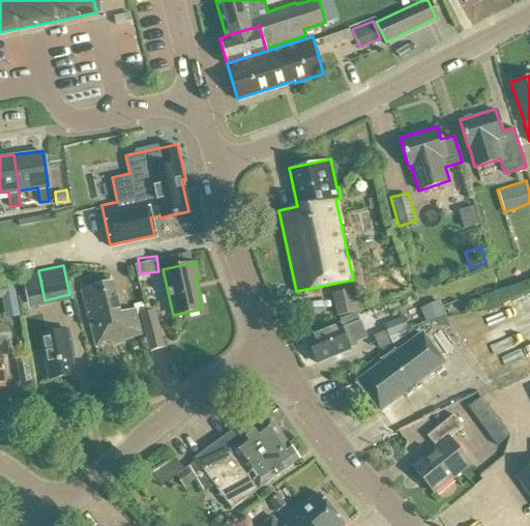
[(13,276),(0,279),(0,293),(16,291),(13,276)]
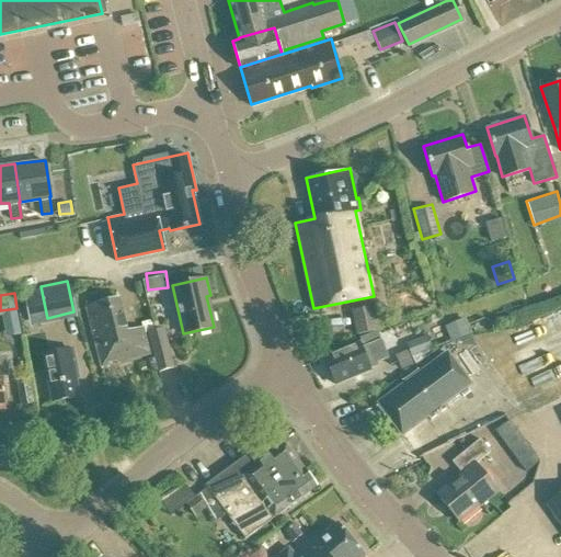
[(100,365),(147,353),(140,326),(125,330),(116,297),(84,306),(100,365)]
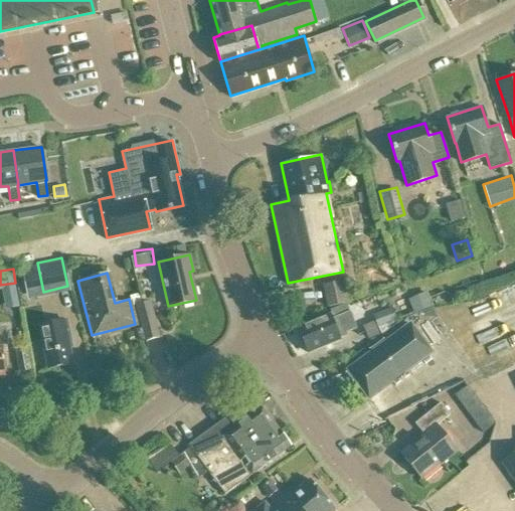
[(342,273),(324,277),(325,282),(322,282),(327,305),(329,304),(332,314),(348,309),(346,301),(350,300),(347,288),(349,287),(347,277),(343,278),(342,273)]
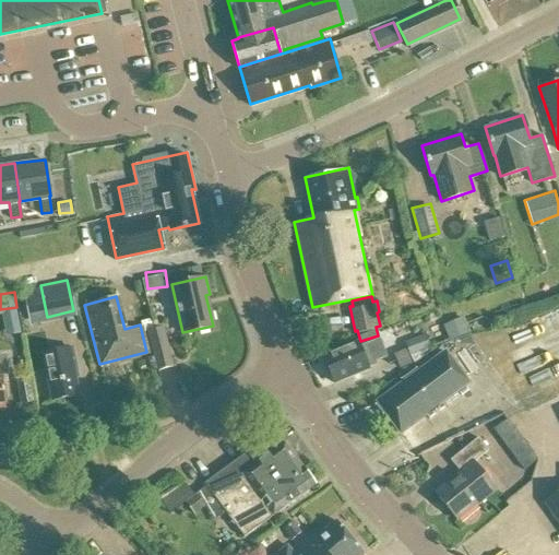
[(463,317),(444,325),(450,338),(468,330),(463,317)]
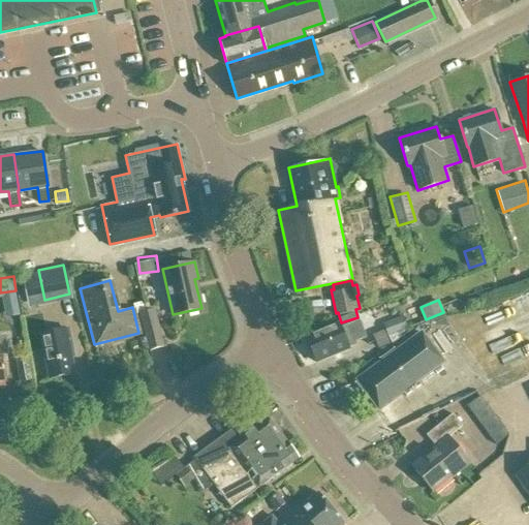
[(156,314),(161,313),(159,306),(154,307),(154,306),(137,310),(148,347),(163,343),(156,314)]
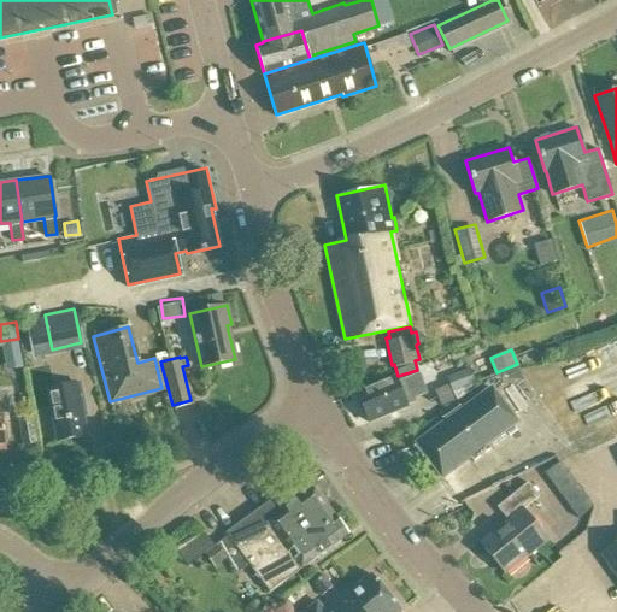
[(452,390),(474,382),(469,368),(446,376),(452,390)]
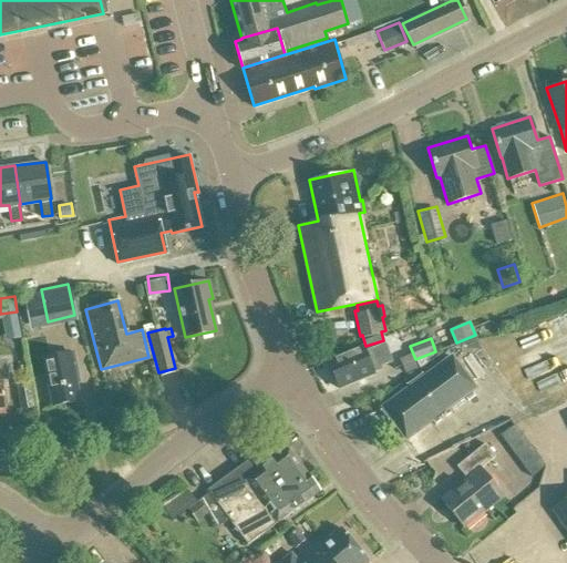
[(372,368),(392,360),(384,341),(364,349),(362,346),(327,360),(332,371),(330,375),(333,382),(337,384),(338,387),(373,372),(372,368)]
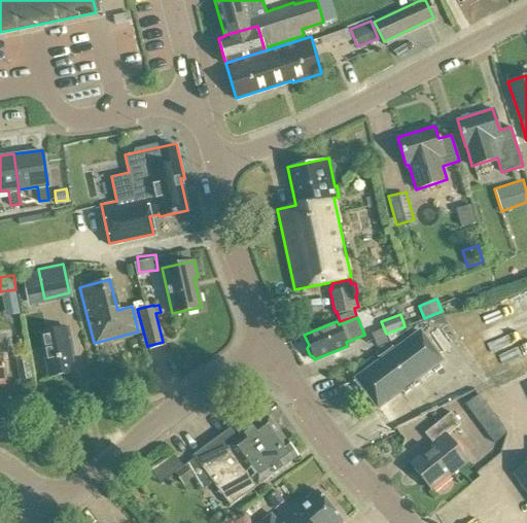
[(47,376),(73,371),(70,354),(72,354),(67,327),(39,333),(47,376)]
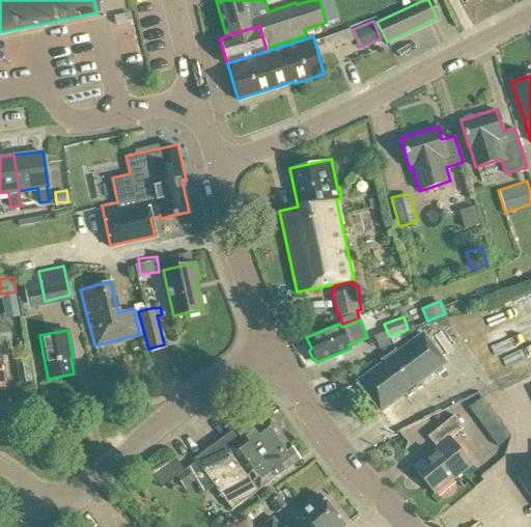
[(374,334),(380,348),(391,343),(386,330),(374,334)]
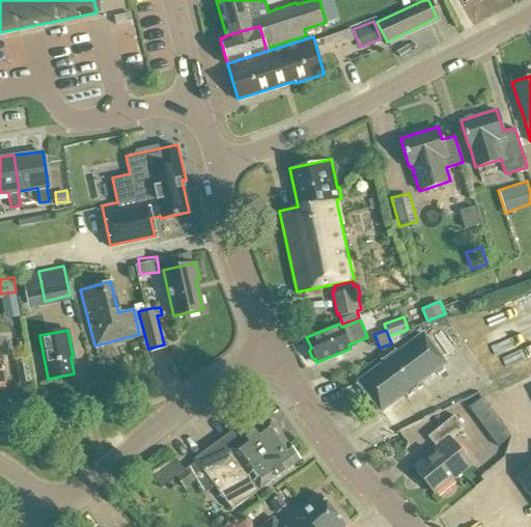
[(379,358),(382,362),(355,382),(363,393),(366,390),(380,409),(404,391),(424,418),(442,409),(422,383),(420,380),(444,361),(422,331),(397,351),(394,347),(379,358)]
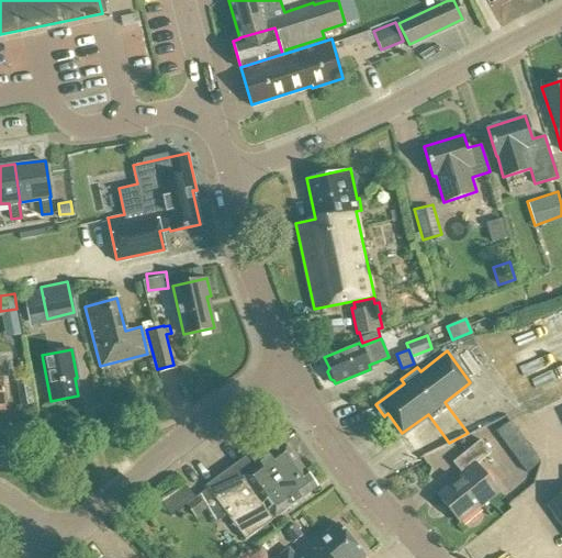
[(30,377),(15,380),(18,389),(32,387),(30,377)]
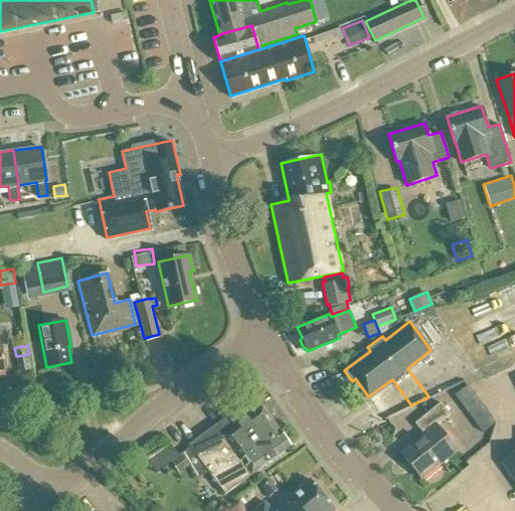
[(467,384),(454,393),(462,402),(474,393),(467,384)]
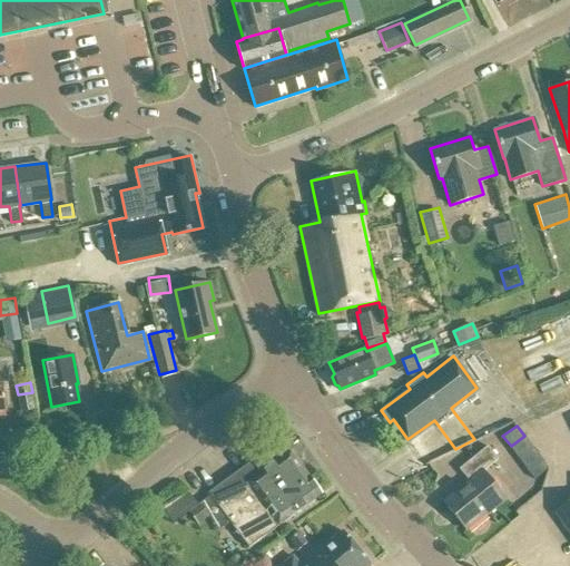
[(465,527),(504,496),(482,468),(497,457),(487,443),(459,467),(469,479),(443,499),(465,527)]
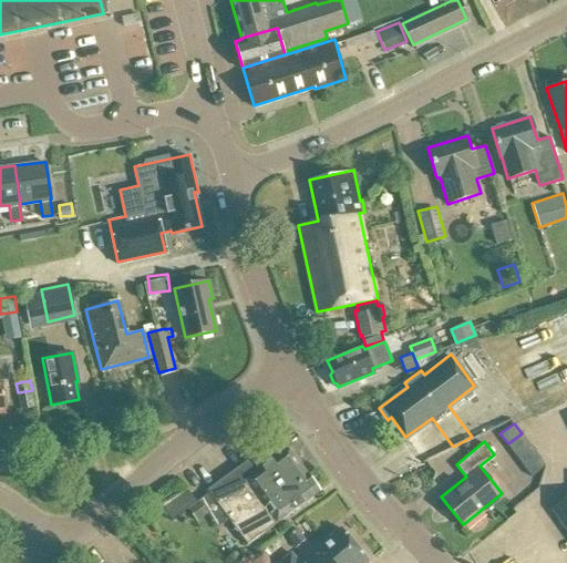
[(545,464),(531,444),(516,456),(532,474),(545,464)]
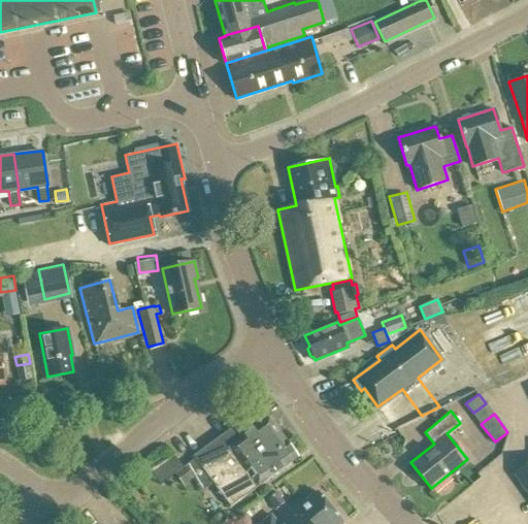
[(296,456),(285,440),(267,417),(249,431),(239,420),(192,455),(229,505),(296,456)]
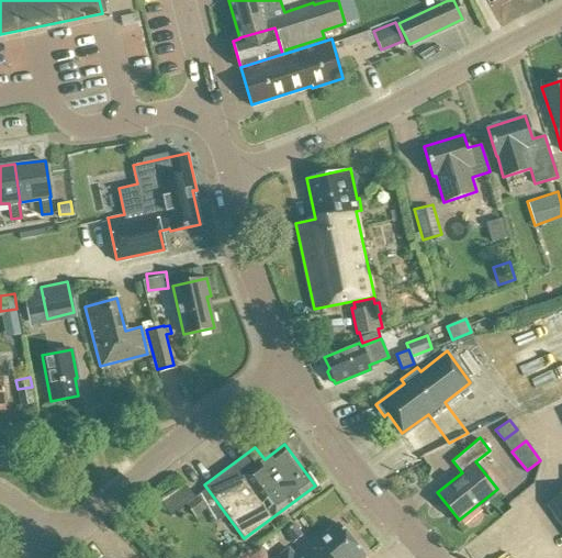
[(561,521),(561,490),(548,501),(561,521)]
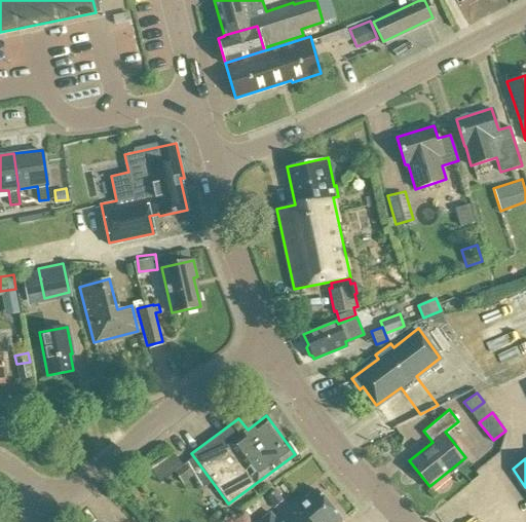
[(184,464),(175,472),(182,482),(191,475),(184,464)]
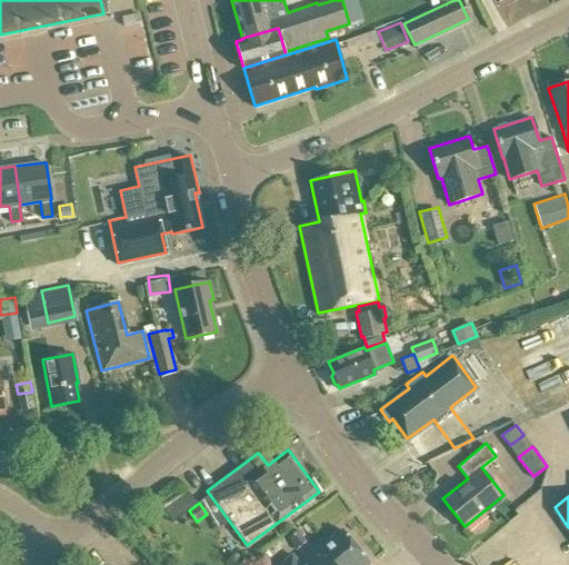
[(277,564),(363,564),(368,562),(366,558),(366,556),(362,552),(359,551),(341,528),(318,547),(315,544),(296,558),(292,554),(277,564)]
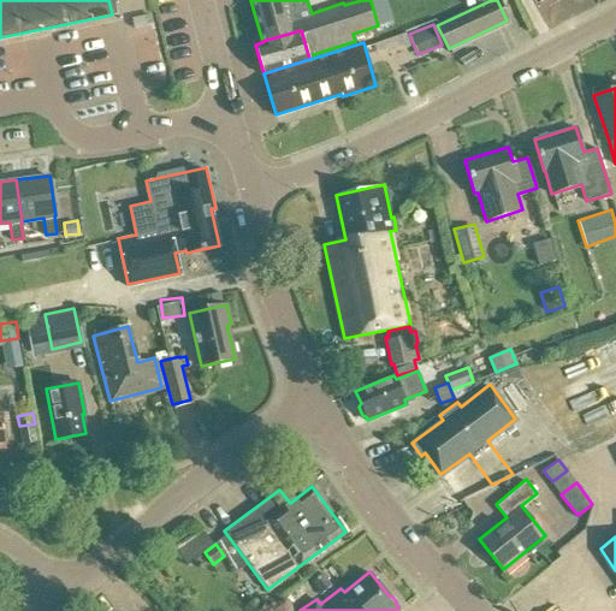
[(319,592),(332,582),(323,571),(311,580),(319,592)]
